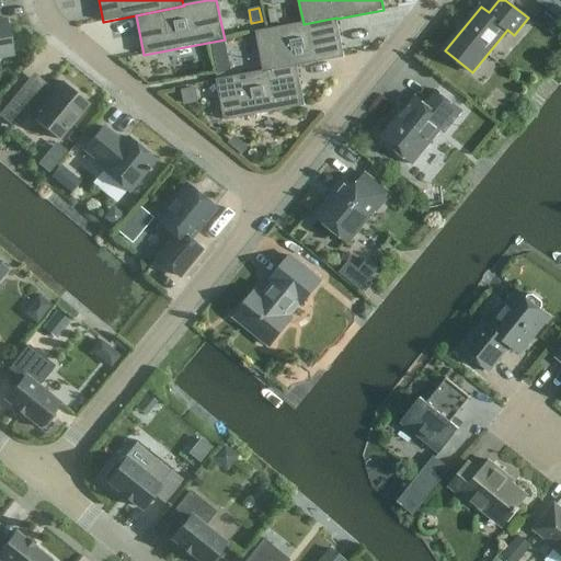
[(281,22),(277,9),(268,11),(272,24),(281,22)]
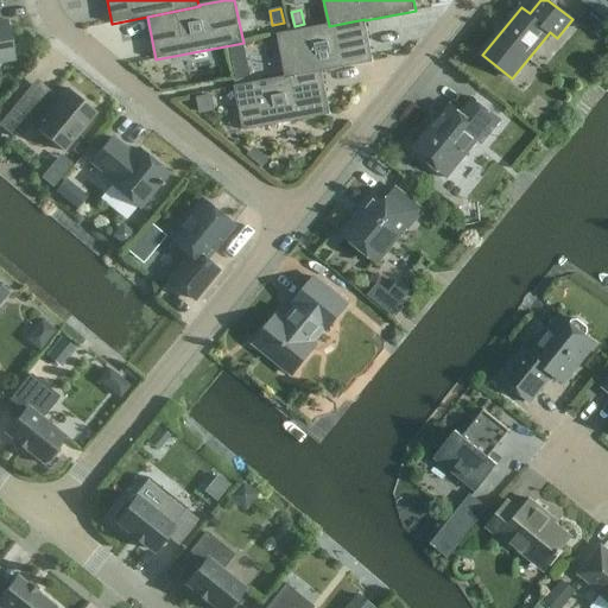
[(578,20),(603,40),(607,35),(607,26),(588,10),(578,20)]
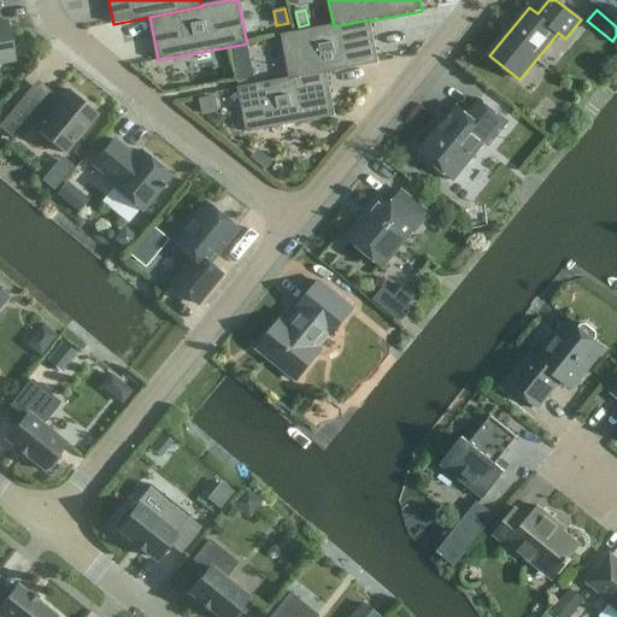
[(378,64),(370,21),(370,19),(334,27),(334,25),(282,35),(291,78),(291,80),(327,72),(327,74),(378,64)]
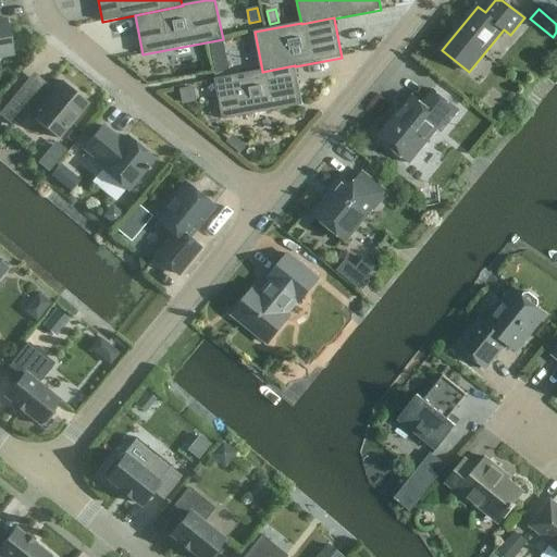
[(5,20),(0,21),(0,57),(12,54),(5,20)]
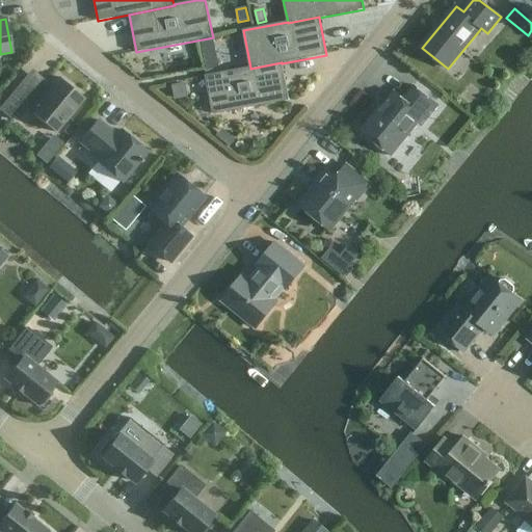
[(201,42),(205,68),(218,65),(214,38),(201,42)]
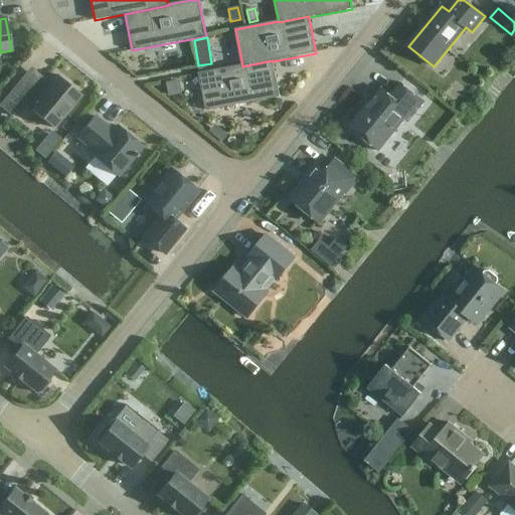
[(280,97),(273,61),(273,60),(242,66),(242,65),(199,73),(206,111),(280,97)]
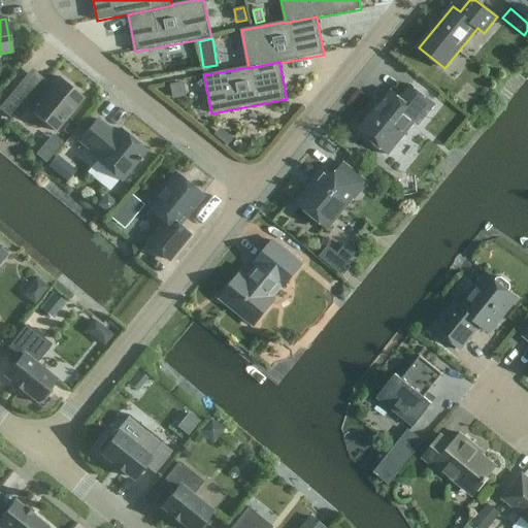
[(40,85),(28,74),(0,107),(0,110),(11,121),(25,104),(31,109),(31,110),(57,132),(85,99),(58,77),(46,91),(40,86),(40,85)]
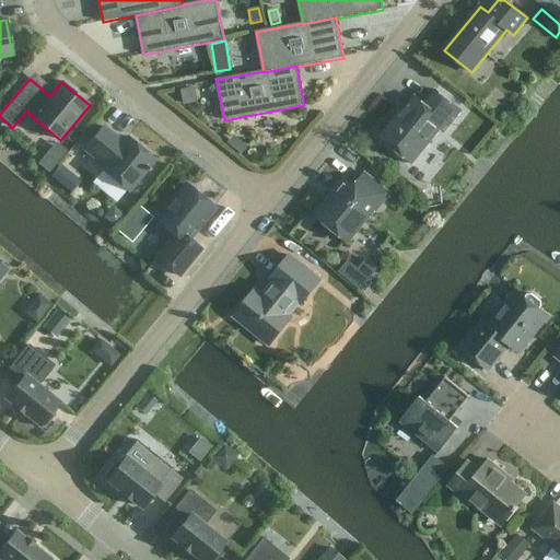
[(199,102),(196,88),(182,91),(184,105),(199,102)]
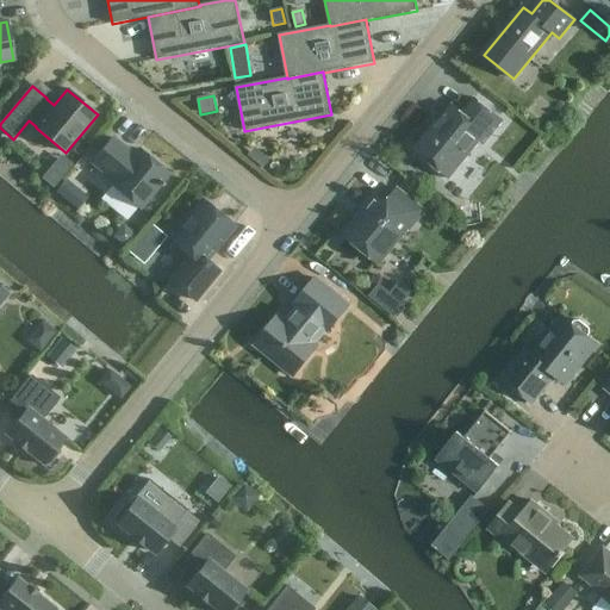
[(503,122),(474,99),(462,113),(453,105),(437,124),(440,125),(431,135),(428,131),(414,150),(431,165),(431,169),(444,179),(449,179),(459,167),(459,161),(477,139),(483,145),(503,122)]
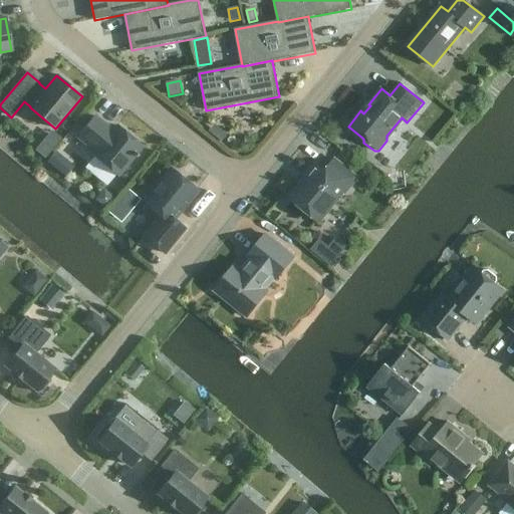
[(113,132),(94,116),(77,137),(96,153),(93,157),(117,176),(135,156),(136,157),(138,155),(137,154),(142,146),(118,126),(113,132)]
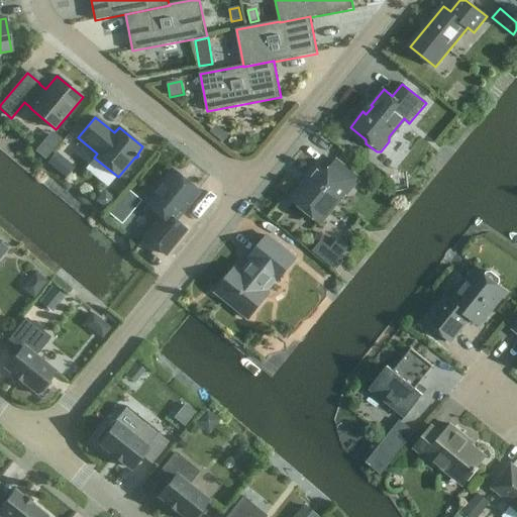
[(50,152),(40,144),(35,151),(45,160),(50,152)]
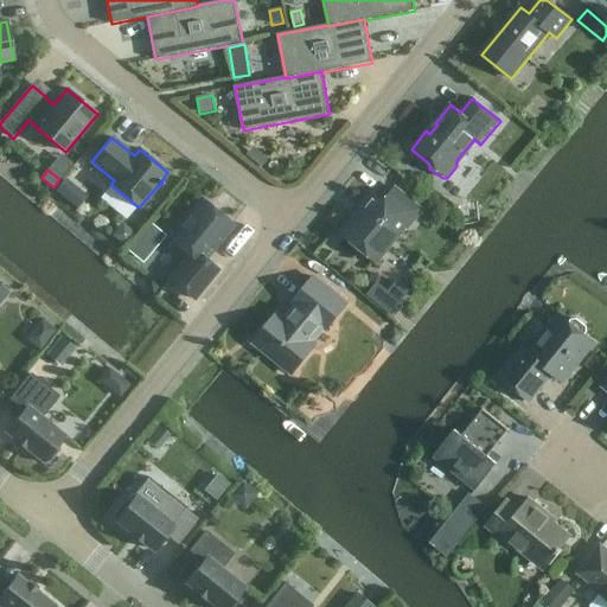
[(57,190),(69,199),(78,187),(66,178),(57,190)]
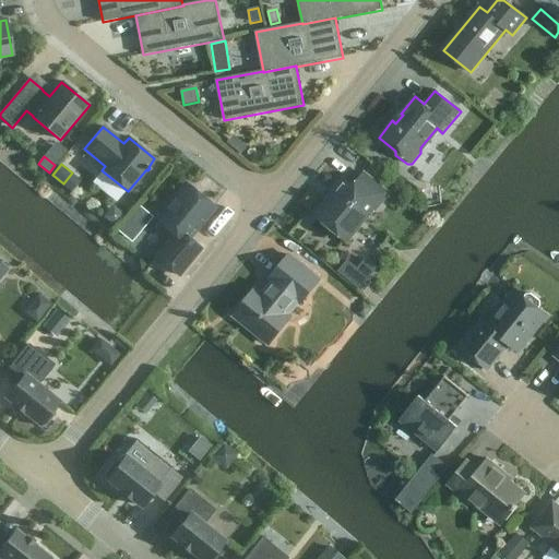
[(375,205),(378,207),(390,193),(368,176),(357,189),(345,179),(333,193),(336,197),(318,218),(345,241),(375,205)]
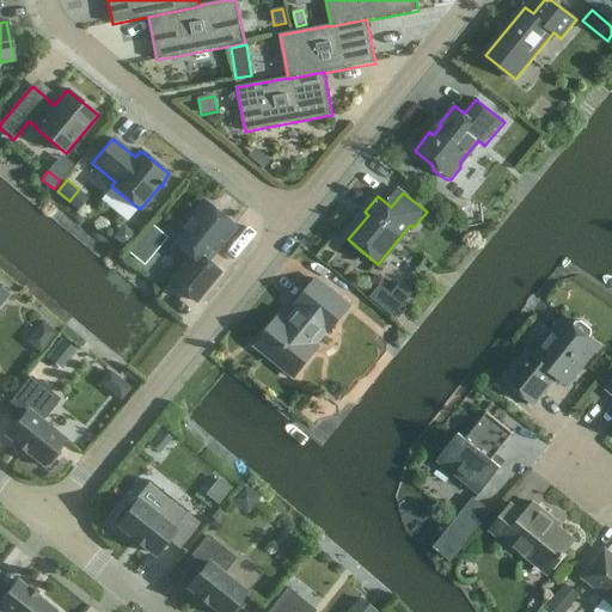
[(172,282),(195,301),(220,271),(207,261),(234,227),(203,202),(172,242),(188,255),(189,262),(172,282)]
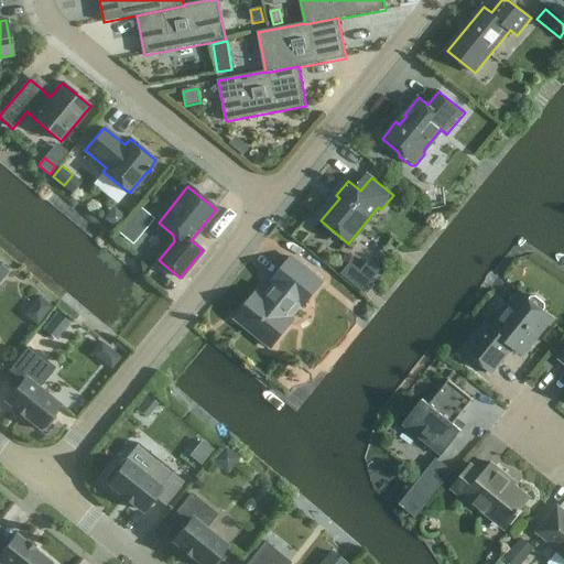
[(140,206),(130,218),(144,230),(154,218),(140,206)]
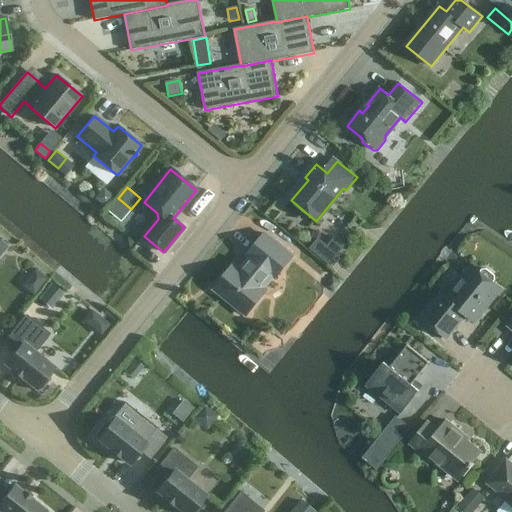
[(274,276),(276,278),(293,257),(264,234),(247,255),(250,257),(240,269),(234,264),(214,289),(247,316),(267,291),(264,288),(274,276)]
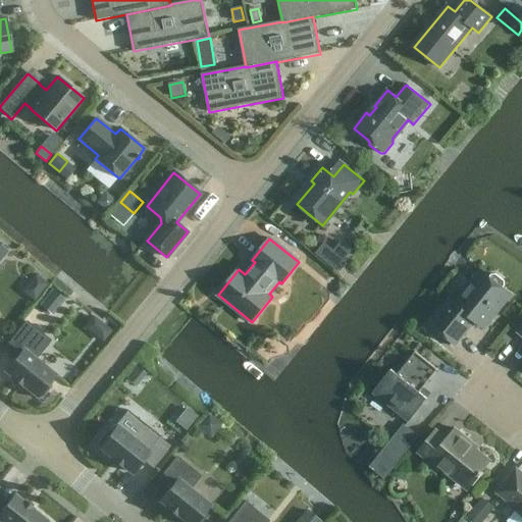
[(0,244),(0,261),(8,252),(0,244)]
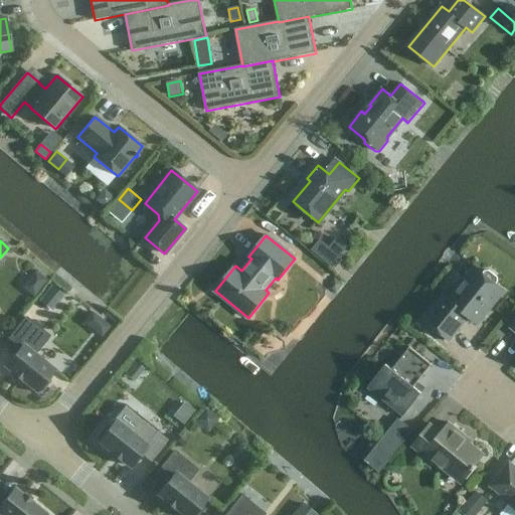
[(341,256),(330,247),(321,240),(312,251),(332,268),(341,256)]
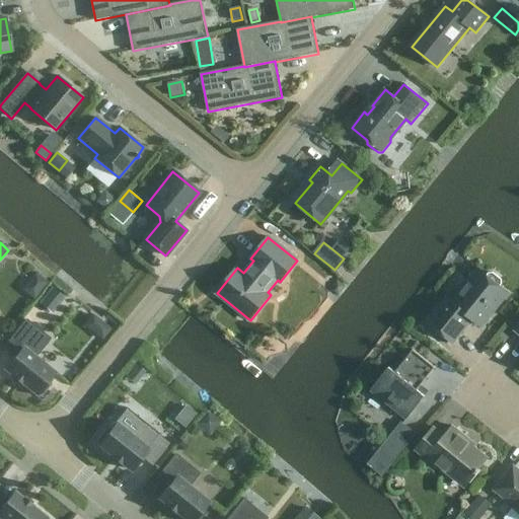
[(489,274),(487,276),(477,269),(458,292),(459,293),(452,302),(448,299),(428,323),(453,343),(471,319),(482,327),(508,293),(500,287),(502,284),(502,280),(493,273),(489,274)]
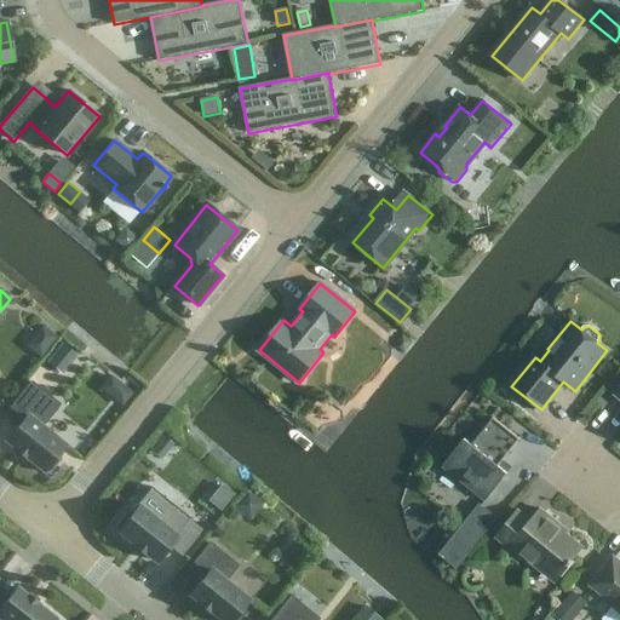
[(400,349),(405,354),(414,343),(405,336),(399,340),(400,349)]
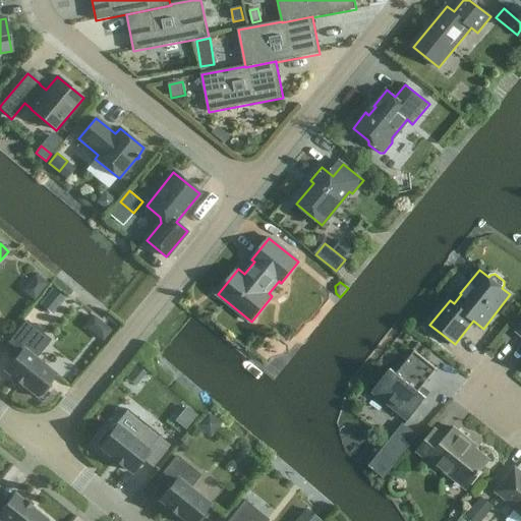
[(40,304),(53,315),(66,299),(53,288),(40,304)]
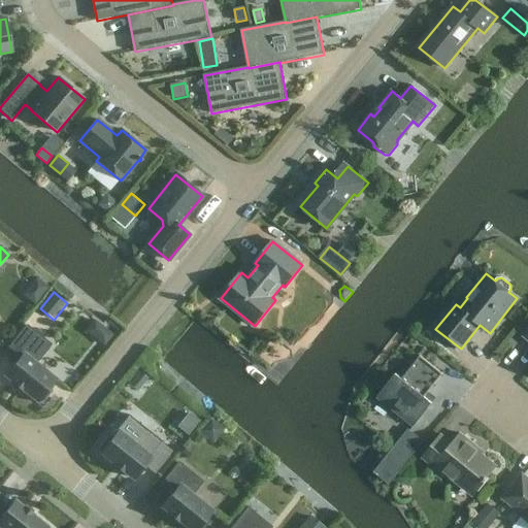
[(51,344),(27,326),(5,353),(17,362),(6,375),(13,382),(13,383),(23,391),(24,390),(41,404),(53,391),(48,388),(55,380),(35,363),(51,344)]
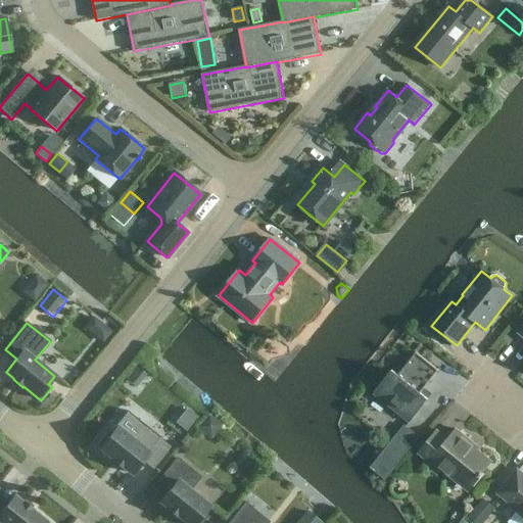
[(374,394),(410,423),(428,399),(421,393),(438,371),(416,352),(398,375),(392,371),(374,394)]
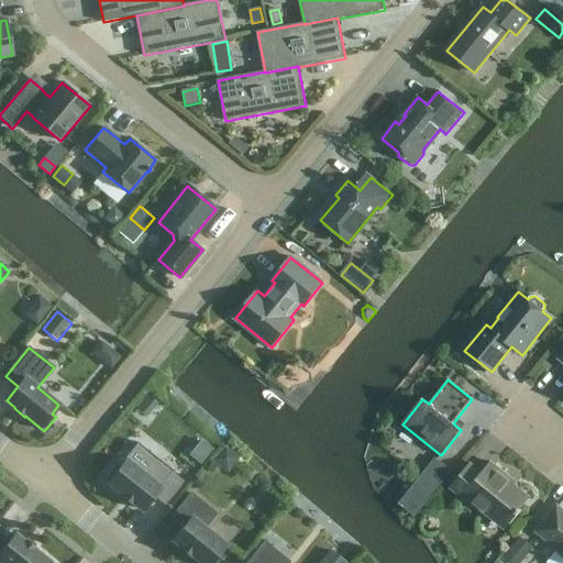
[(189,455),(201,464),(213,449),(202,440),(189,455)]
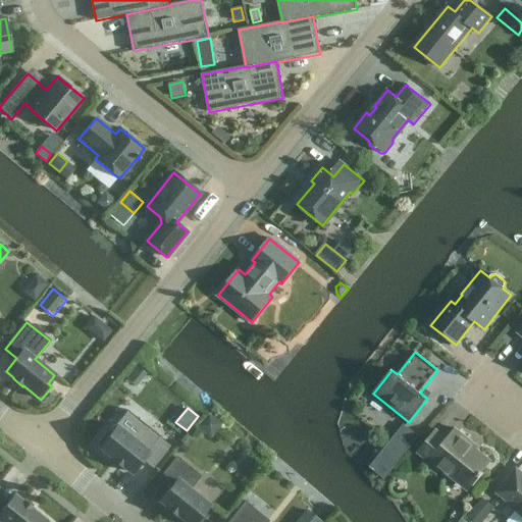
[(370,466),(385,478),(419,435),(404,424),(370,466)]
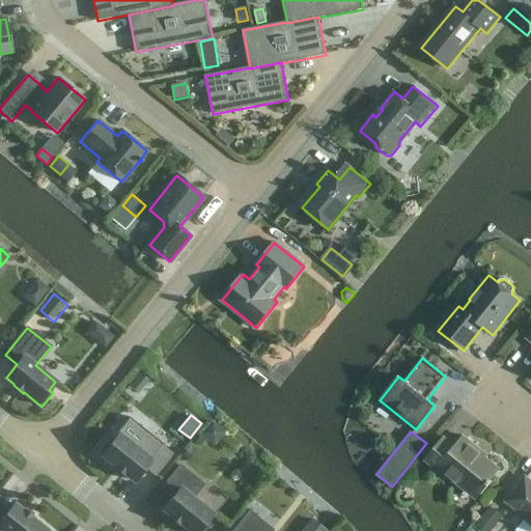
[(149,437),(139,449),(119,434),(113,442),(109,439),(98,452),(116,467),(115,468),(124,476),(126,475),(134,481),(145,467),(156,476),(173,455),(149,437)]
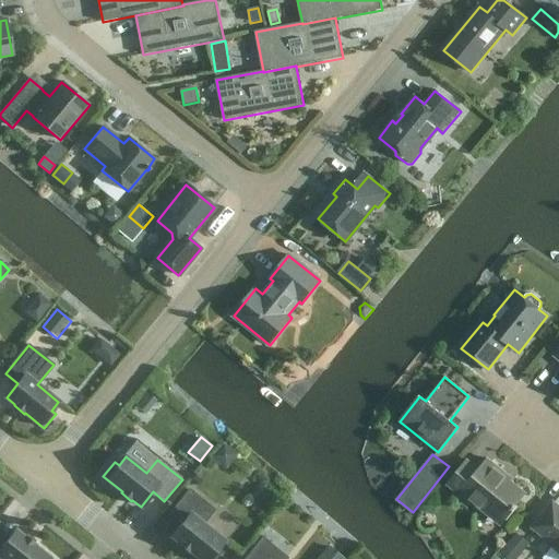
[(504,473),(488,460),(479,471),(467,461),(448,485),(470,503),(474,499),(502,522),(512,510),(514,512),(518,508),(515,506),(525,494),(502,475),(504,473)]
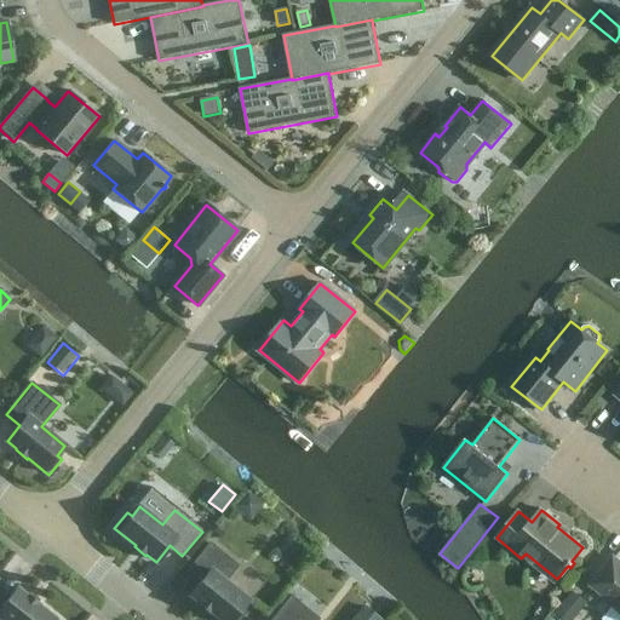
[(211,612),(220,619),(239,619),(246,613),(241,609),(248,600),(225,581),(237,566),(211,544),(190,568),(204,579),(190,596),(200,603),(199,604),(210,613),(211,612)]
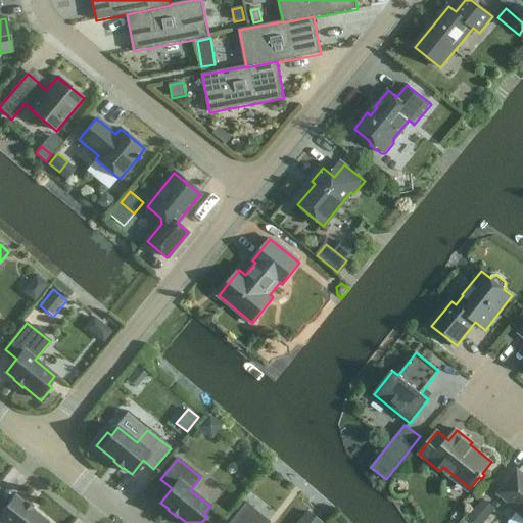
[(522,475),(518,471),(498,494),(518,510),(516,512),(522,517),(522,475)]
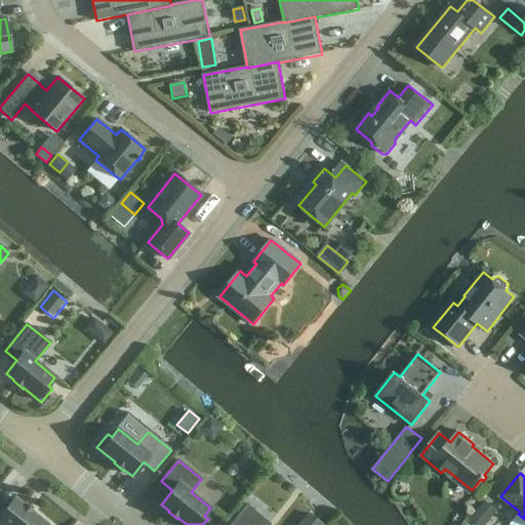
[(23,505),(14,498),(4,512),(0,509),(0,524),(47,524),(32,513),(33,511),(24,503),(23,505)]
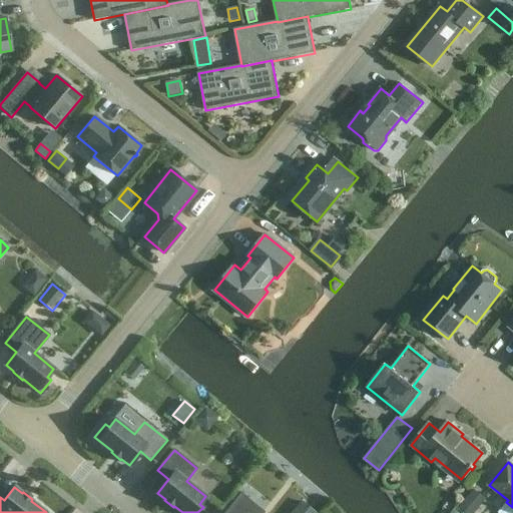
[(460,508),(466,512),(476,512),(487,500),(474,490),(460,508)]
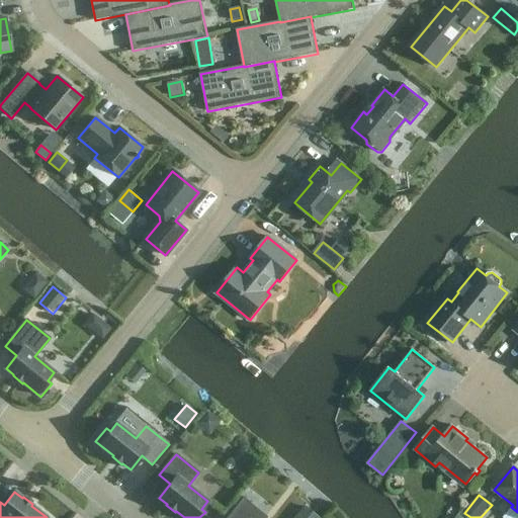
[(265,517),(266,517),(243,499),(228,517),(265,517)]
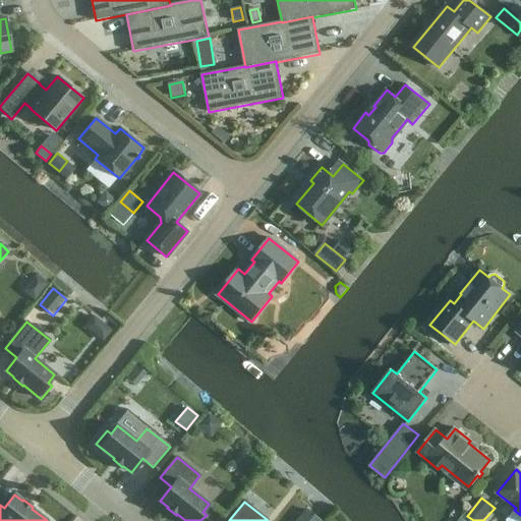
[(320,520),(305,509),(295,520),(320,520)]
